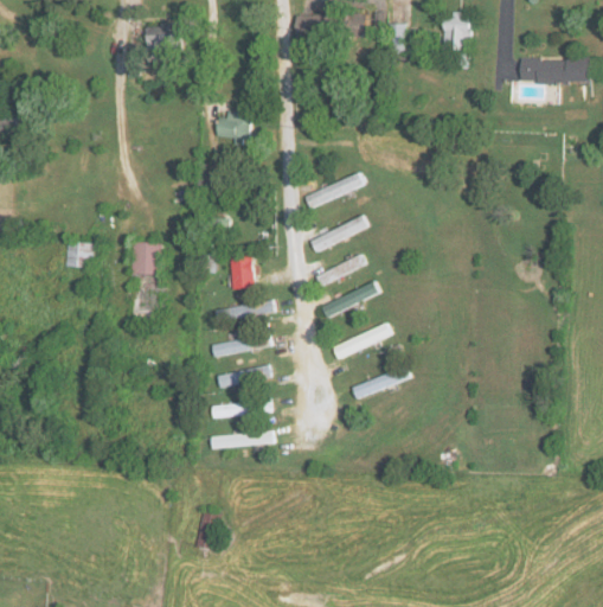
[(367,38),(369,16),(350,14),(350,37),(367,38)]
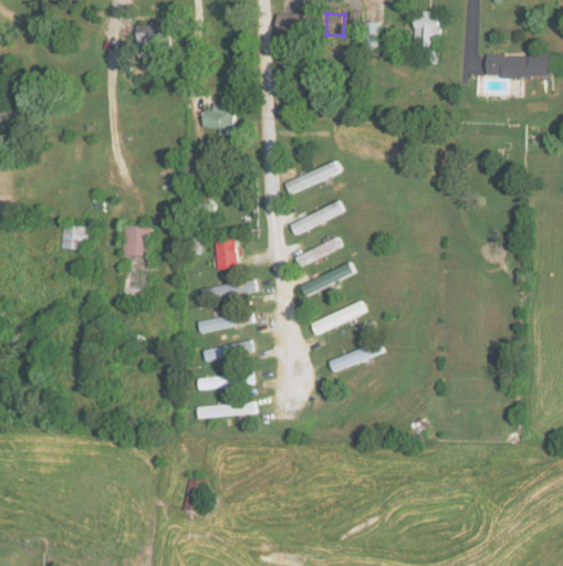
[(278,16),(278,35),(310,35),(310,14),(278,16)]
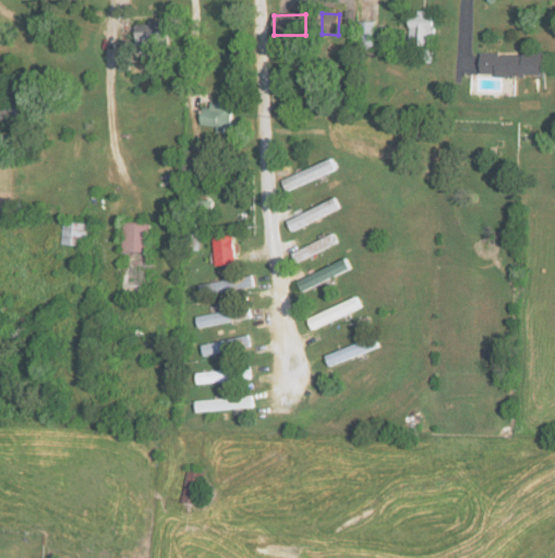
[(410,14),(409,47),(433,48),(434,15),(410,14)]
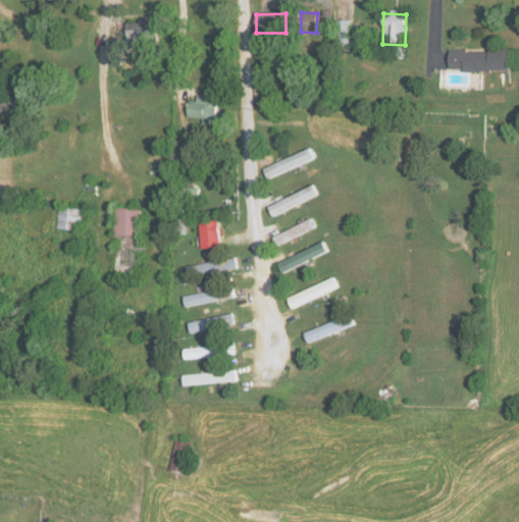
[(350,21),(335,20),(334,47),(349,47),(350,21)]
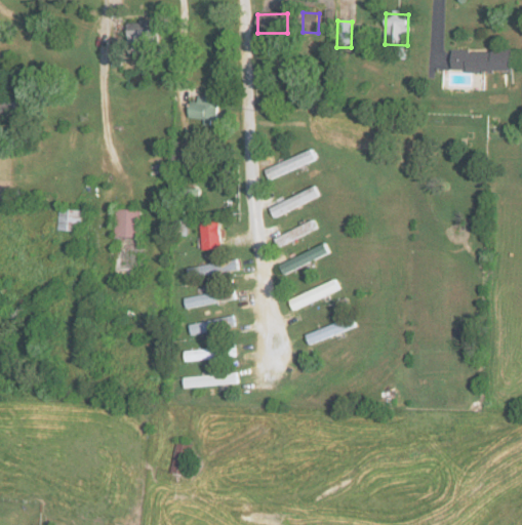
[(127,46),(157,46),(157,22),(126,22),(127,46)]
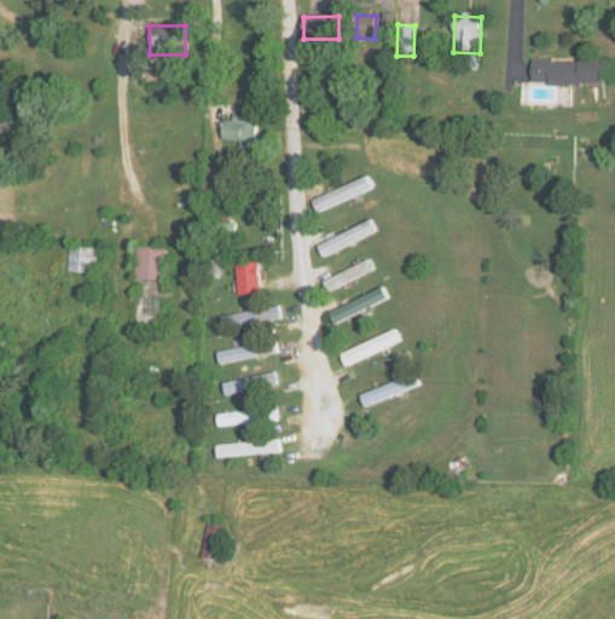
[(479,71),(479,56),(466,55),(466,70),(479,71)]
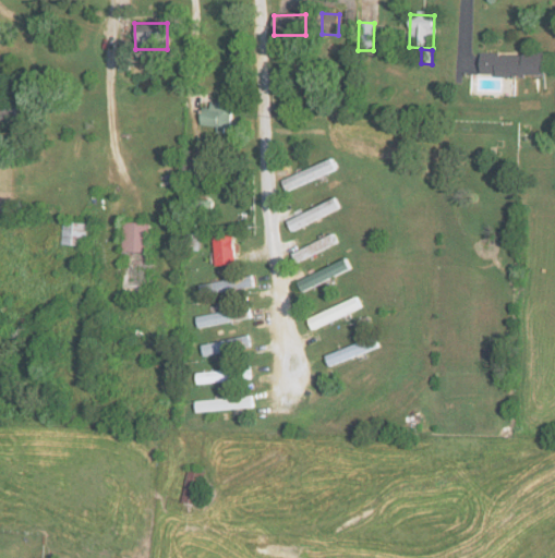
[(480,76),(545,77),(545,56),(480,55),(480,76)]
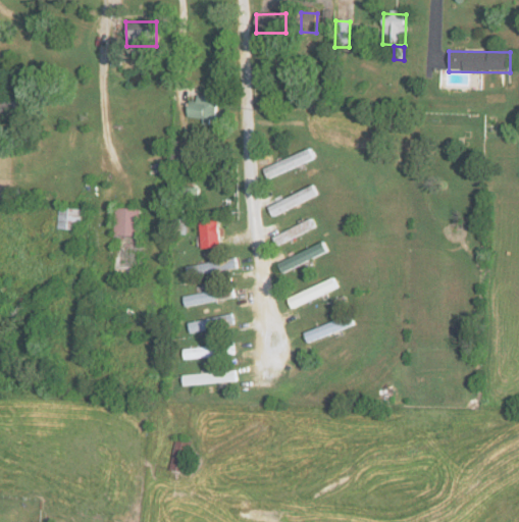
[(188,120),(215,123),(217,98),(197,97),(197,102),(190,101),(188,120)]
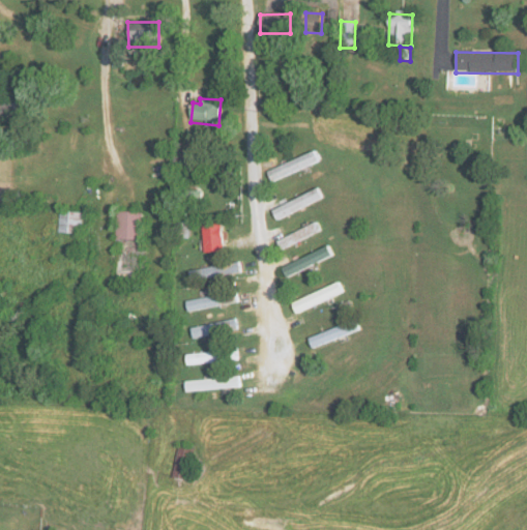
[(267,172),(271,182),(319,163),(315,152),(267,172)]
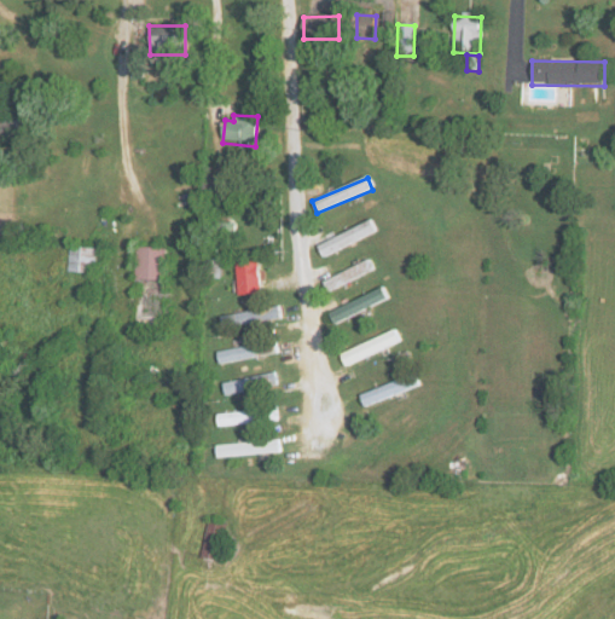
[(323,256),(377,231),(372,219),(318,244),(323,256)]
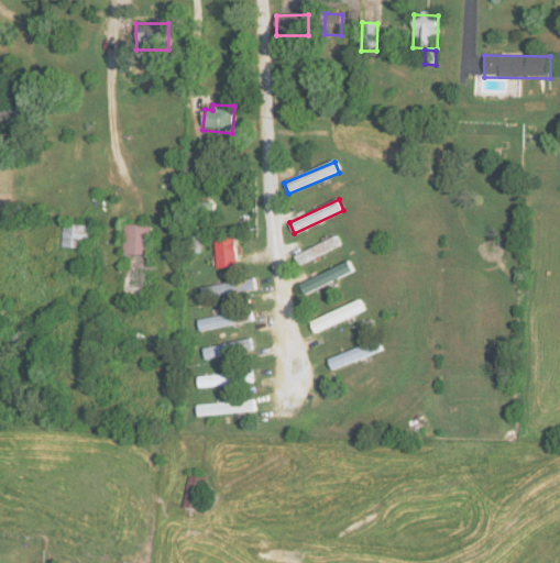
[(122,254),(151,254),(151,224),(123,223),(122,254)]
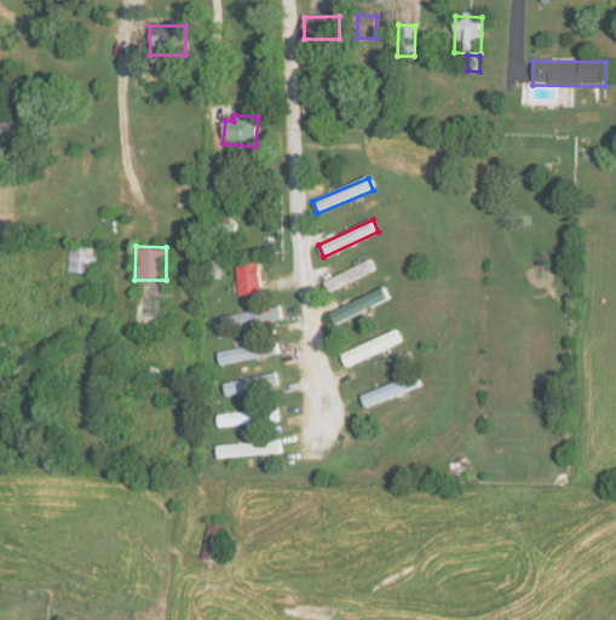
[(93,274),(95,248),(68,247),(67,273),(93,274)]
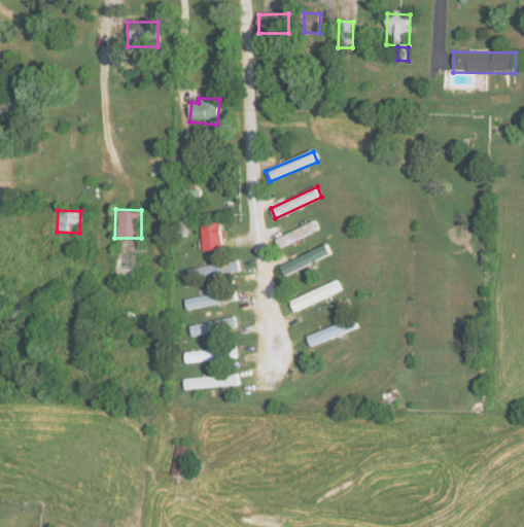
[(187,236),(187,219),(173,219),(172,236),(187,236)]
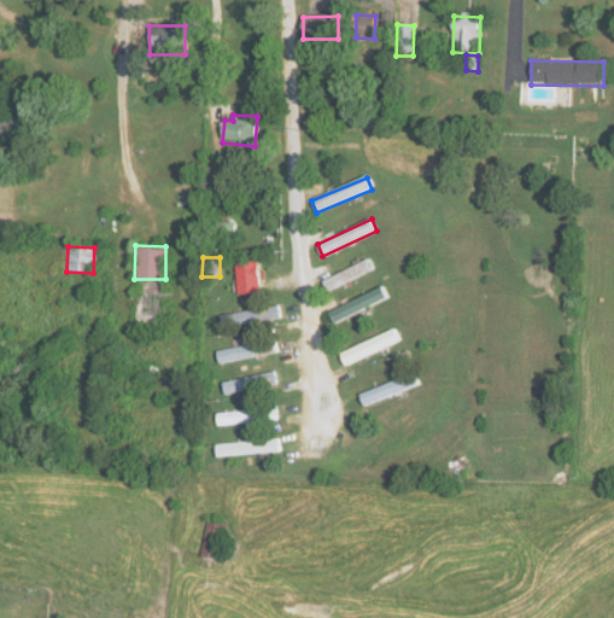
[(235,260),(237,293),(261,293),(259,260),(235,260)]
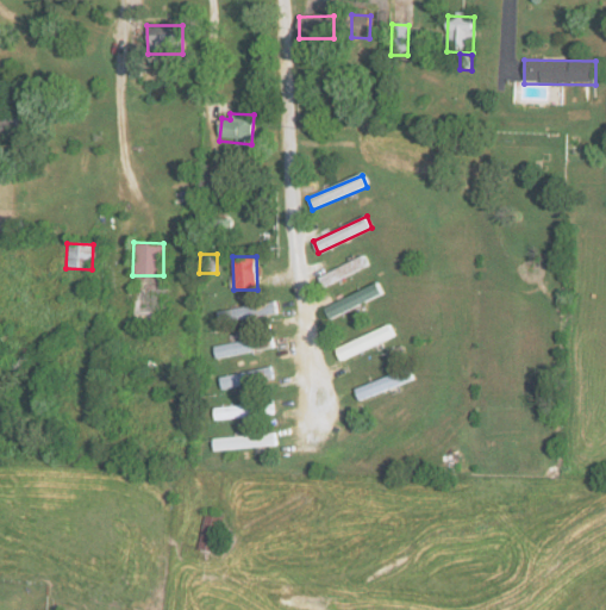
[(369,267),(366,256),(317,274),(320,285),(369,267)]
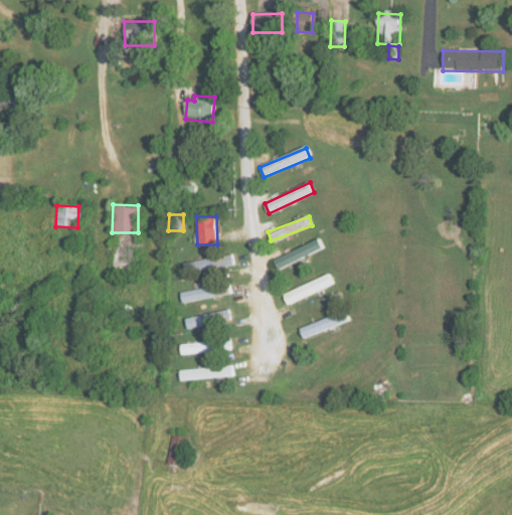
[(323,247),(319,238),(274,260),(278,270),(323,247)]
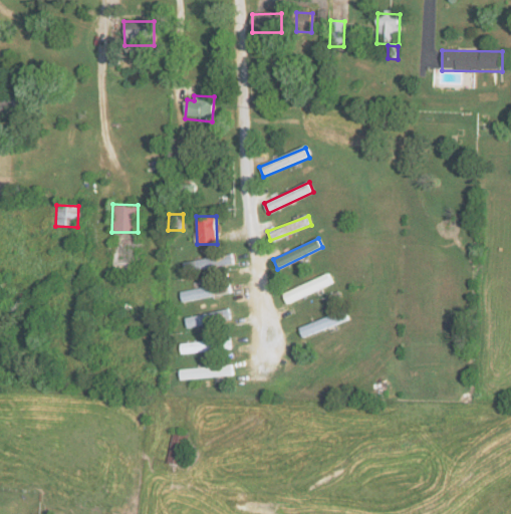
[(233,265),(232,255),(183,260),(184,271),(233,265)]
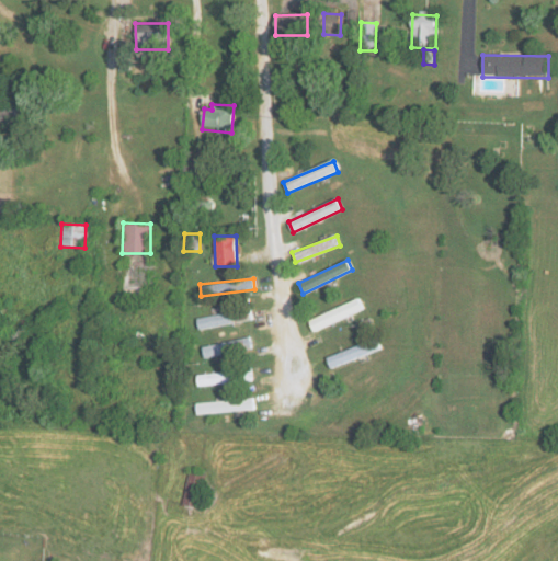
[(314,332),(364,309),(359,298),(308,320),(314,332)]
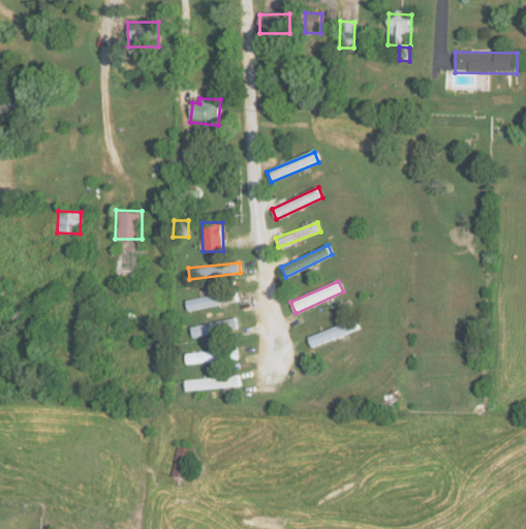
[(187,311),(221,304),(219,292),(185,301),(187,311)]
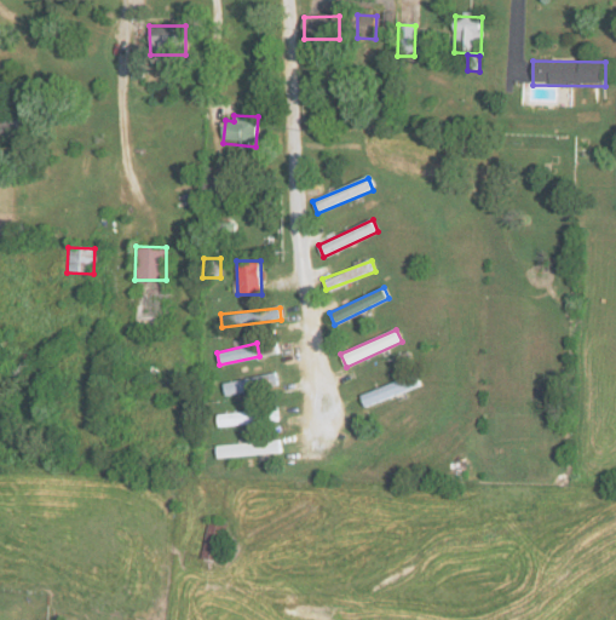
[(226,396),(278,384),(276,372),(223,384),(226,396)]
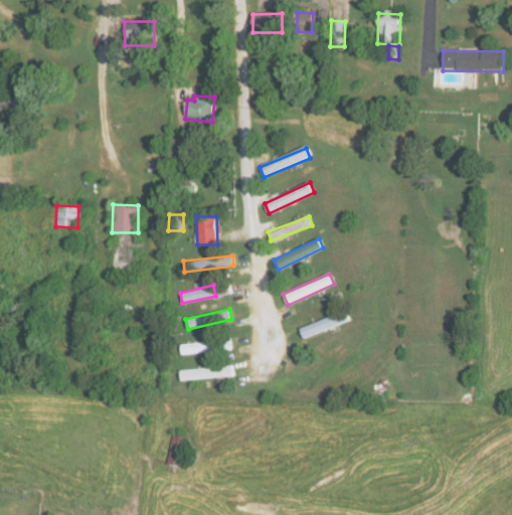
[(348,321),(344,311),(300,328),(303,338),(348,321)]
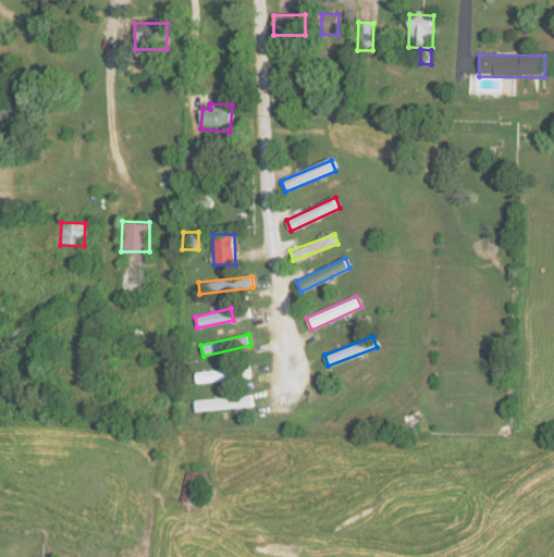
[(196,382),(249,380),(248,368),(195,370),(196,382)]
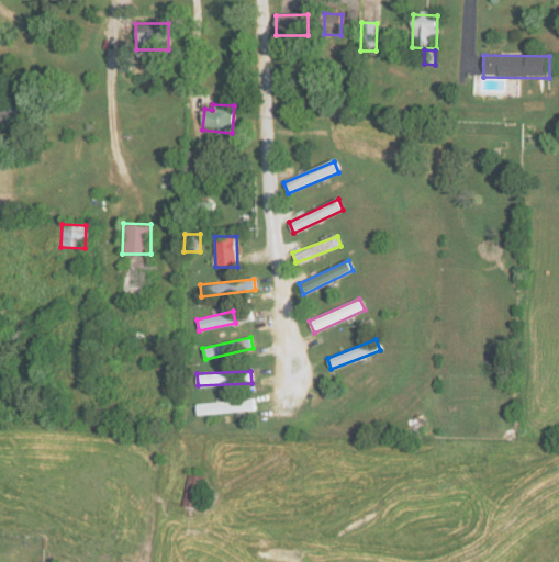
[(198,414),(255,412),(255,400),(197,402),(198,414)]
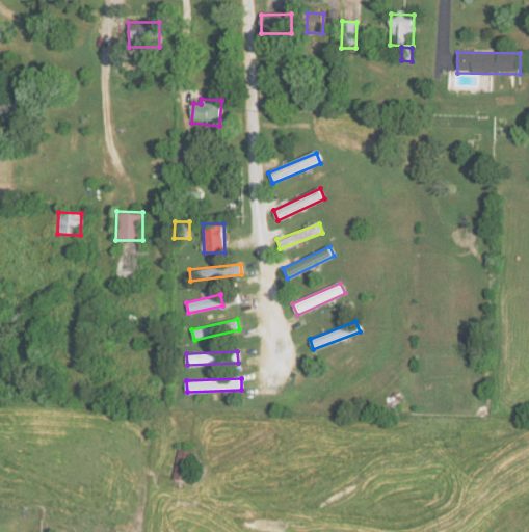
[(193,449),(176,447),(172,479),(189,481),(193,449)]
